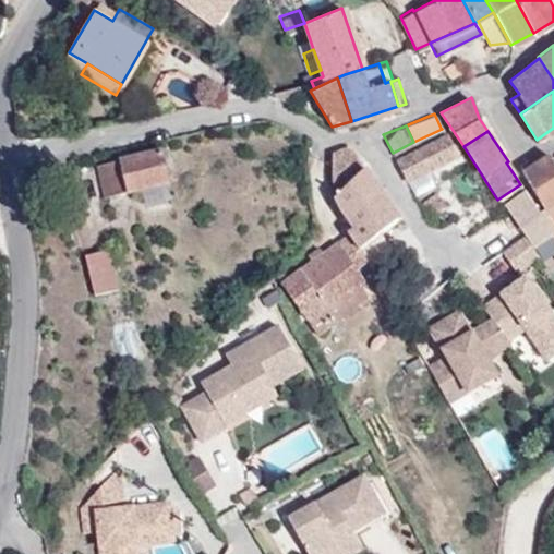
[(455,155),(444,133),(398,156),(395,158),(406,180),(409,178),(455,155)]
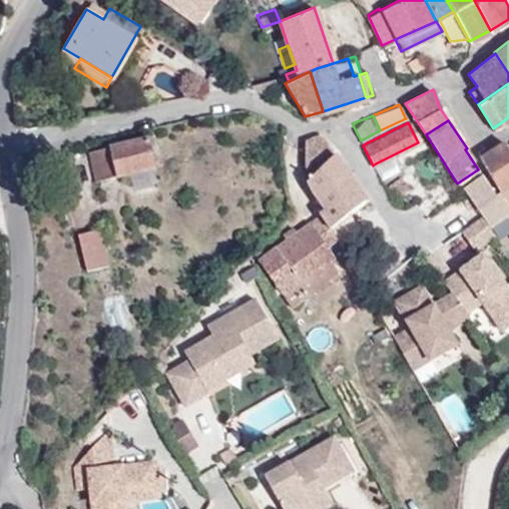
[(313,189),(322,203),(351,179),(336,158),(346,150),(331,135),(311,158),(319,167),(308,178),(313,189)]
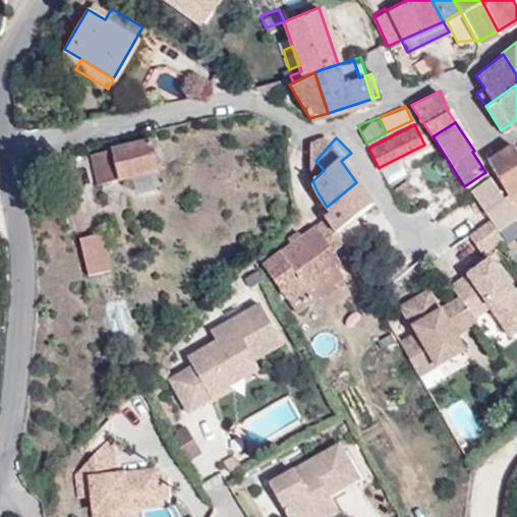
[(95,182),(156,168),(150,138),(89,153),(95,182)]
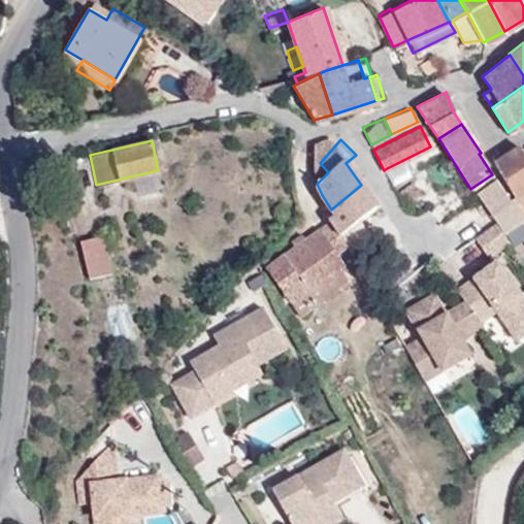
[(523,213),(523,155),(518,145),(493,161),(523,213)]
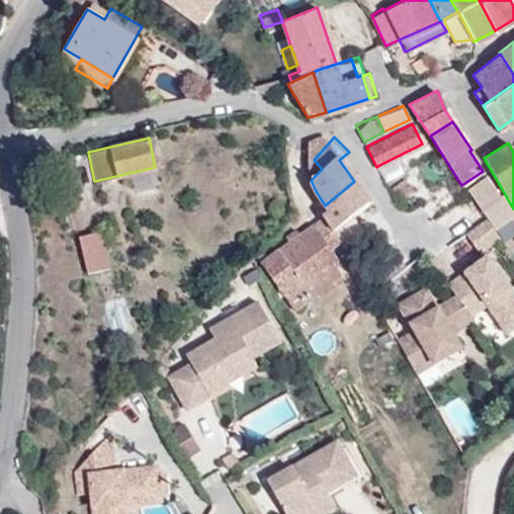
[(477,205),(497,191),(486,174),(465,188),(477,205)]
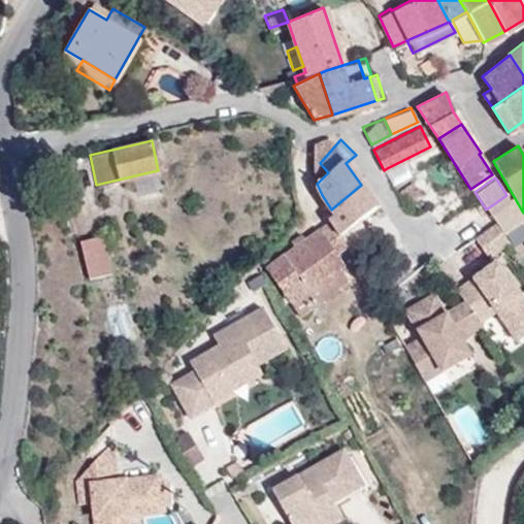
[(410,181),(394,192),(401,203),(418,191),(410,181)]
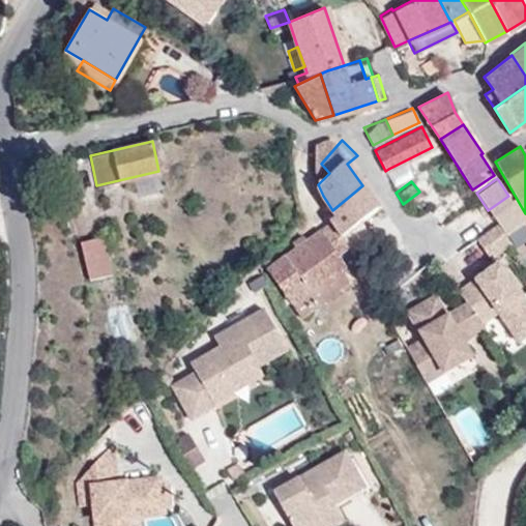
[(331,221),(341,235),(377,205),(362,185),(332,210),(335,214),(329,217),(331,221)]
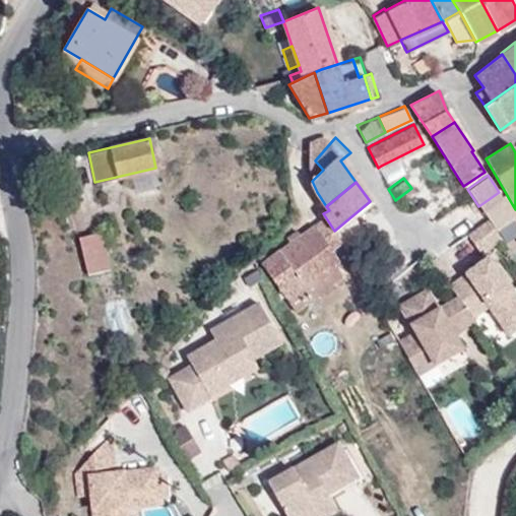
[(329,248),(340,240),(334,231),(325,216),(261,261),(283,296),(331,262),(336,259),(329,248)]
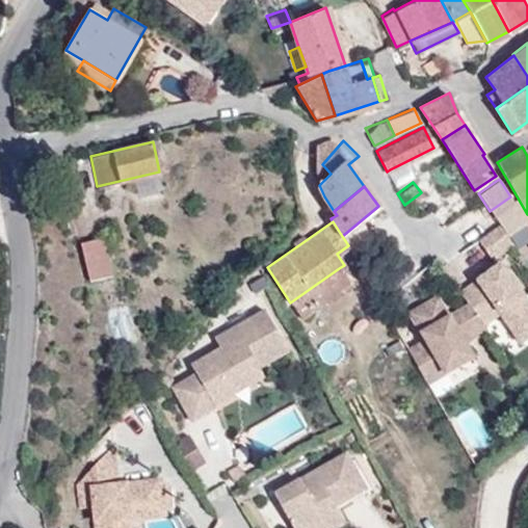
[(496,228),(476,241),(491,261),(511,247),(496,228)]
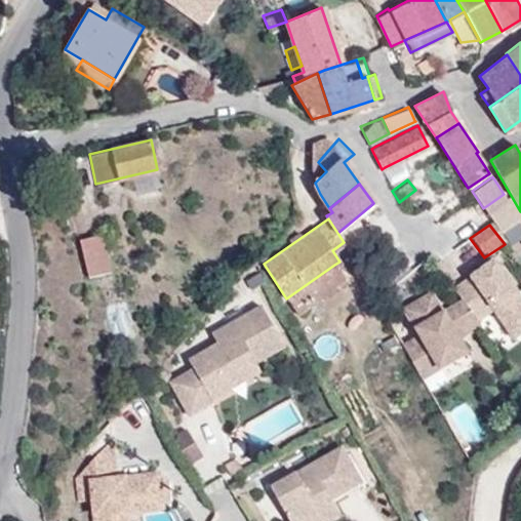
[(87,274),(109,269),(101,233),(79,239),(87,274)]
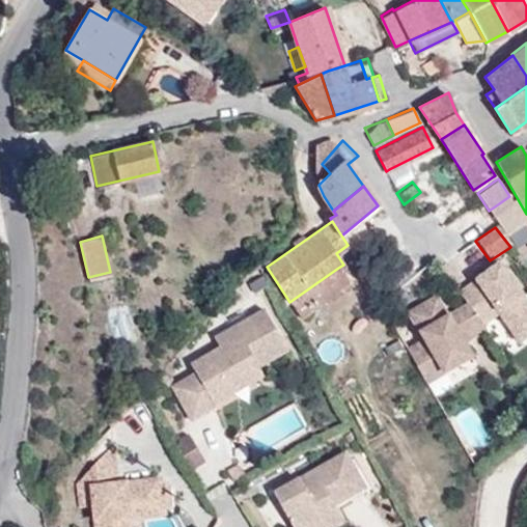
[(526,302),(499,262),(460,292),(468,303),(481,324),(498,311),(519,340),(526,334),(526,302)]
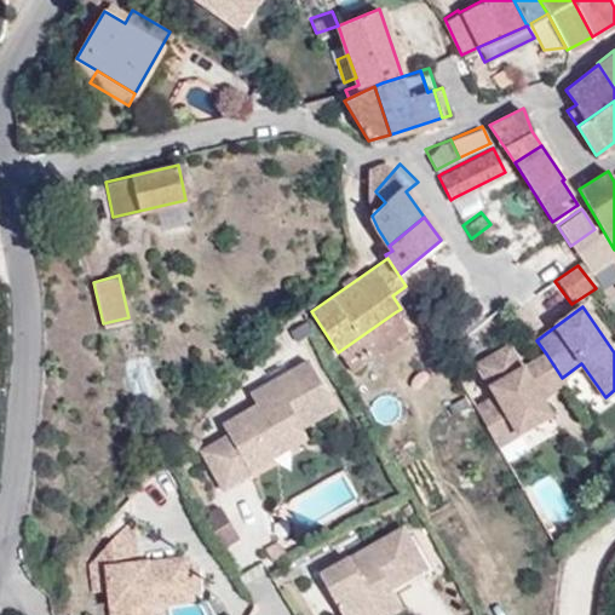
[(404,327),(395,312),(338,352),(350,368),(365,360),(363,357),(404,327)]
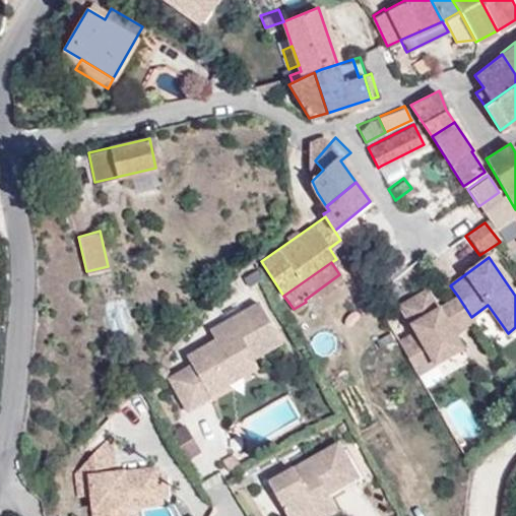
[(462,348),(454,334),(439,308),(438,310),(426,291),(401,306),(415,331),(399,340),(414,366),(430,357),(435,364),(462,348)]
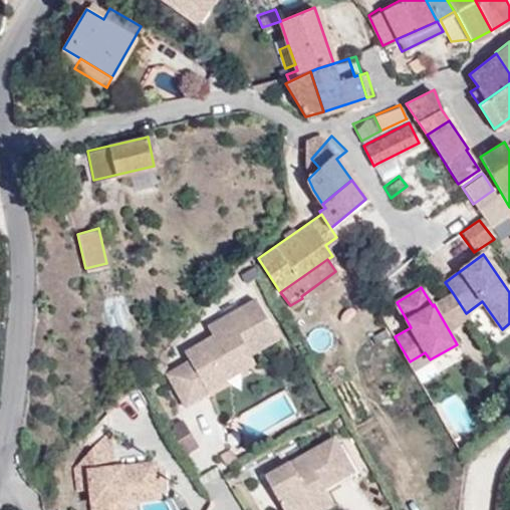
[(449,330),(470,318),(466,313),(453,293),(434,304),(449,330)]
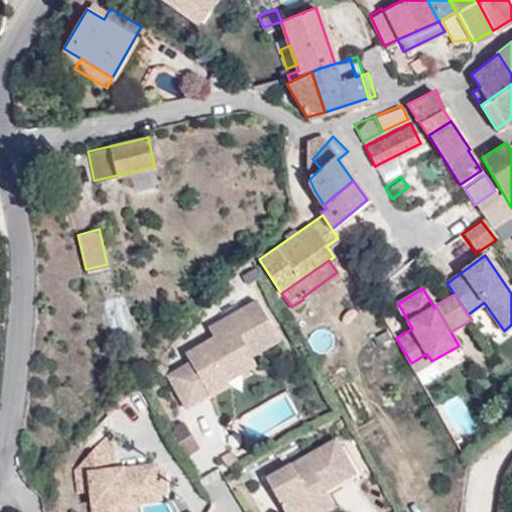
[(278,340),(256,300),(208,329),(214,339),(186,356),(189,362),(166,376),(184,406),(256,364),(250,356),(278,340)]
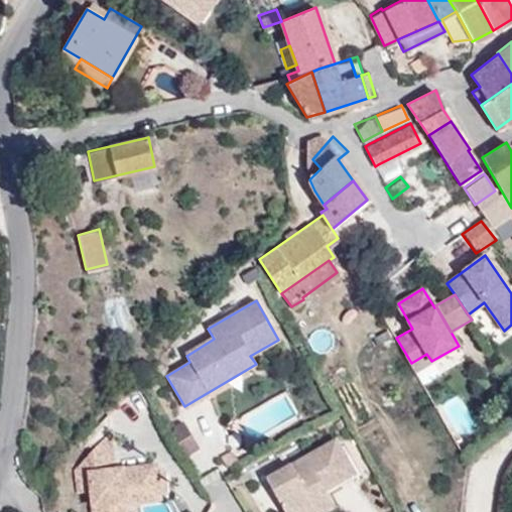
[(415,371),(431,361),(426,354),(411,363),(415,371)]
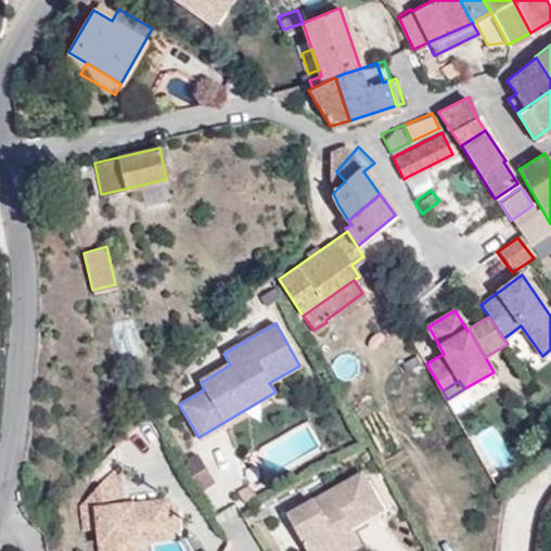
[(196,487),(213,476),(195,449),(179,459),(196,487)]
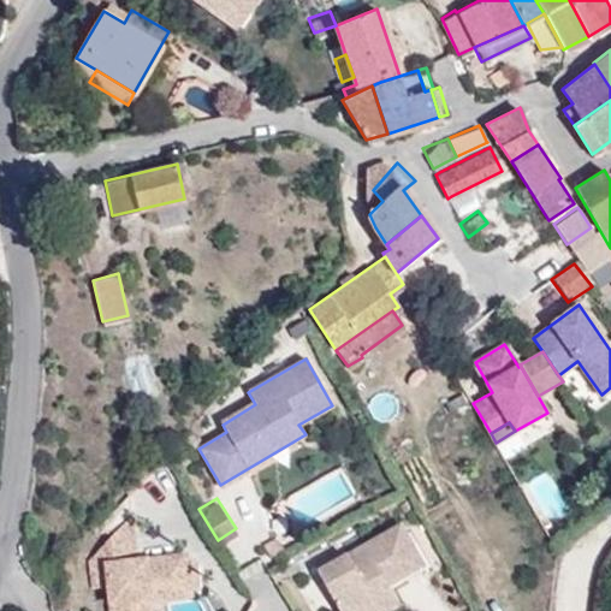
[(146,610),(142,587),(189,577),(187,553),(137,561),(129,520),(88,559),(90,580),(108,577),(113,610),(146,610)]
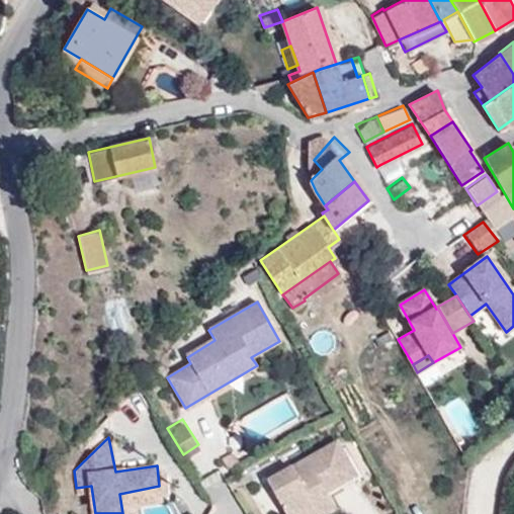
[(285,513),(288,513),(325,493),(323,489),(351,472),(333,438),(265,477),(285,513)]
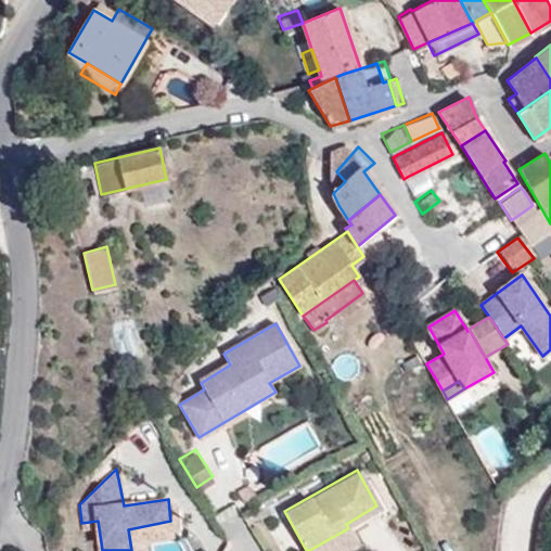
[(171,528),(170,521),(128,529),(131,550),(140,550),(138,535),(171,528)]
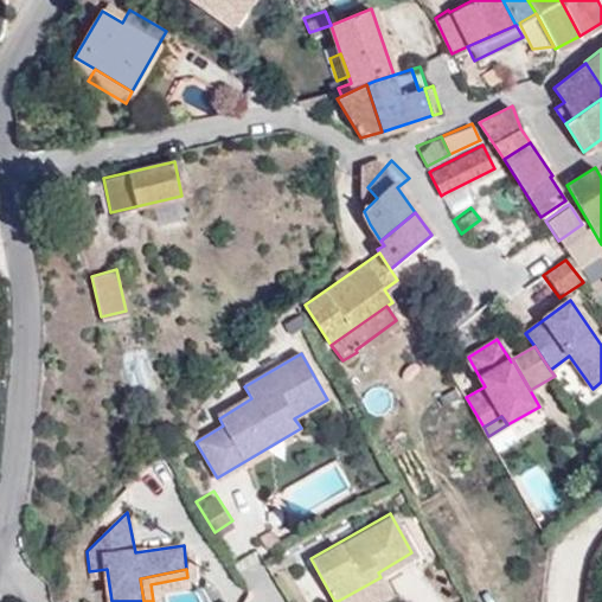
[(367,601),(388,590),(380,577),(338,601),(367,601)]
